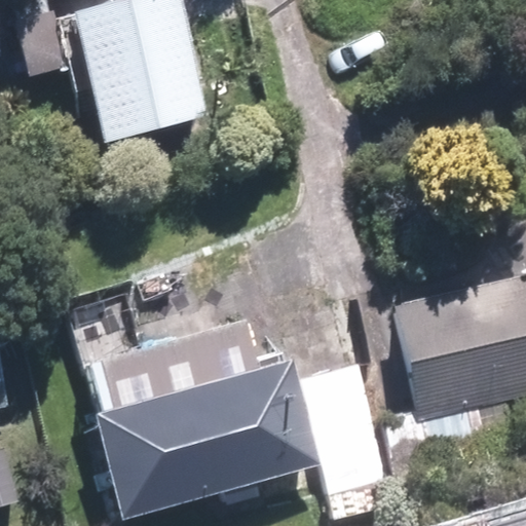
[(184,0),(110,0),(78,7),(111,142),(213,117),(184,0)]
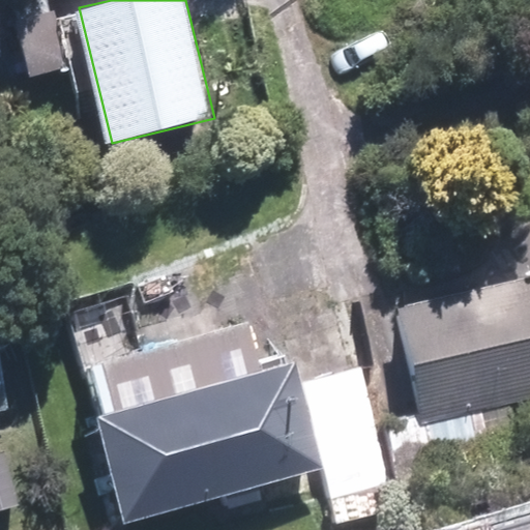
[(58,8),(17,19),(31,76),(72,65),(58,8)]
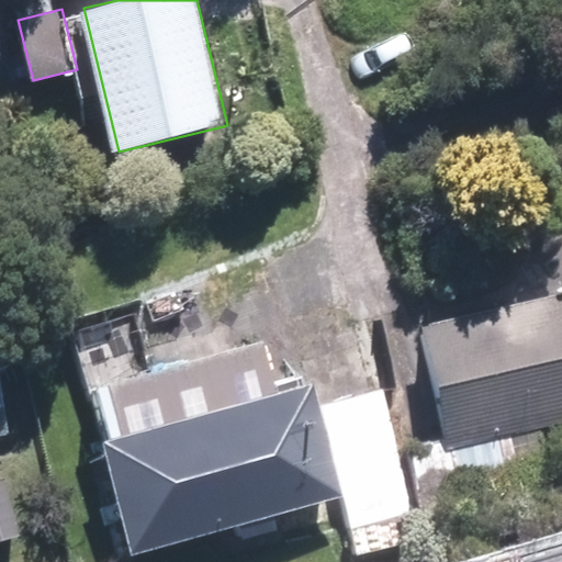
[(412,444),(426,509),(550,483),(538,428),(561,422),(561,293),(419,324),(444,437),(412,444)]
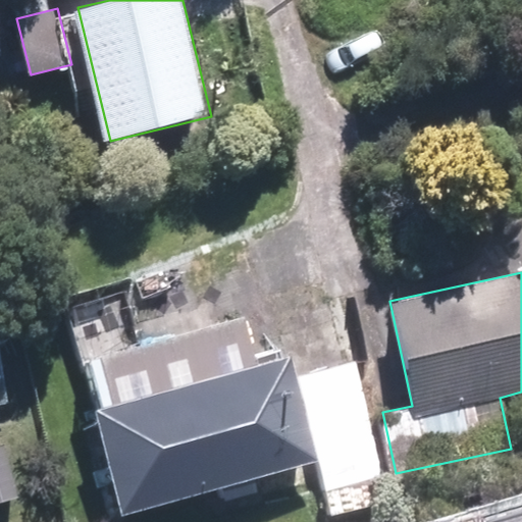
[(94,406),(122,513),(318,459),(289,353),(258,361),(245,310),(91,352),(104,403),(94,406)]
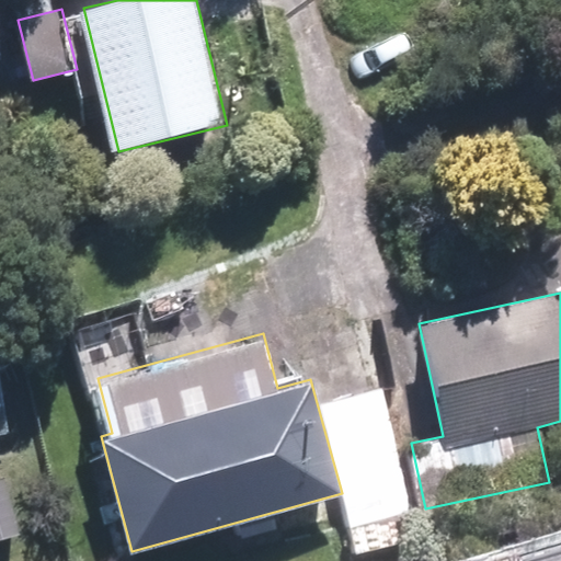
[(0,434),(13,432),(0,378),(0,434)]
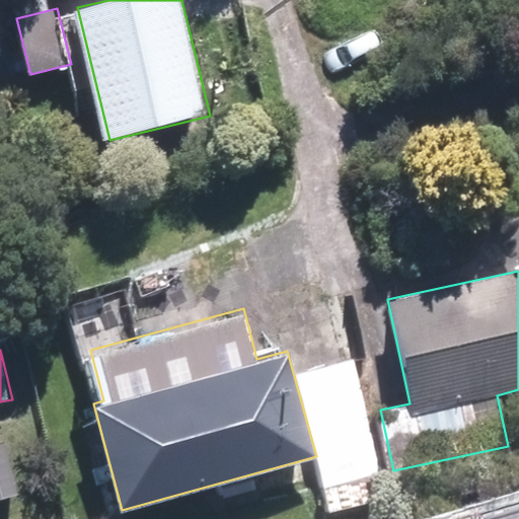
[(0,500),(19,495),(4,441),(0,441),(0,500)]
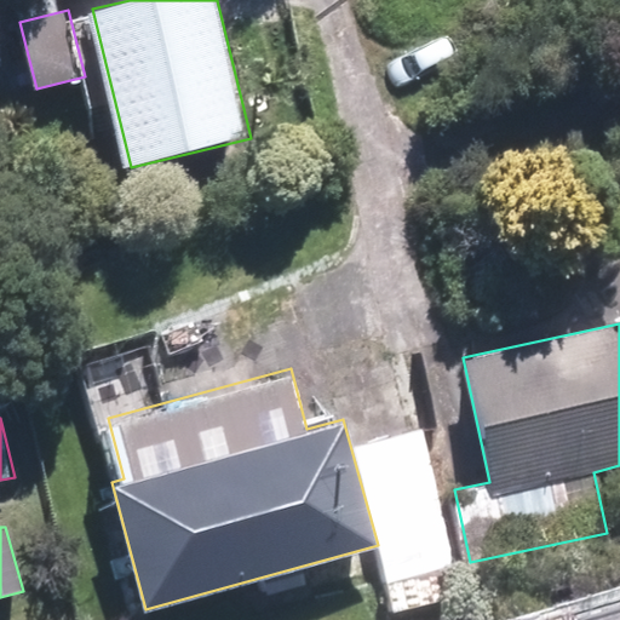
[(619,619),(619,597),(569,613),(570,619),(619,619)]
